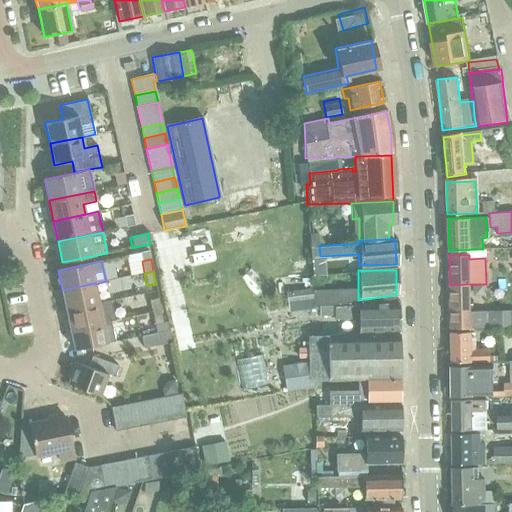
[(289,314),(313,311),(309,277),(284,281),(289,314)]
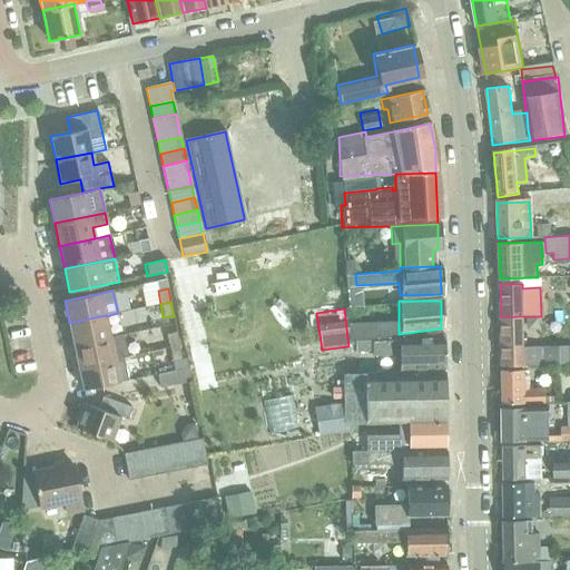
[(69,323),(74,345),(110,337),(106,316),(106,315),(69,323)]
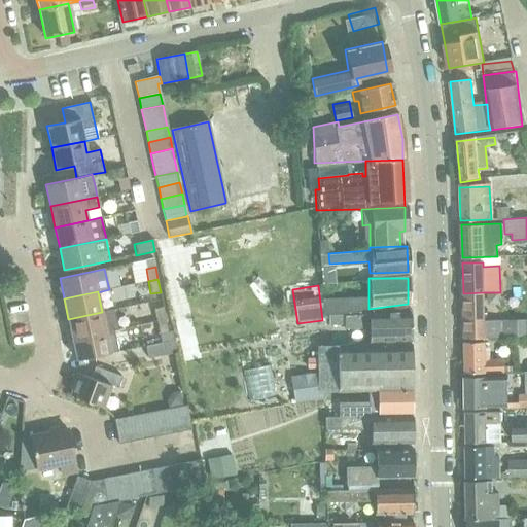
[(484,292),(463,293),(464,339),(526,336),(526,314),(525,315),(526,320),(485,321),(484,292)]
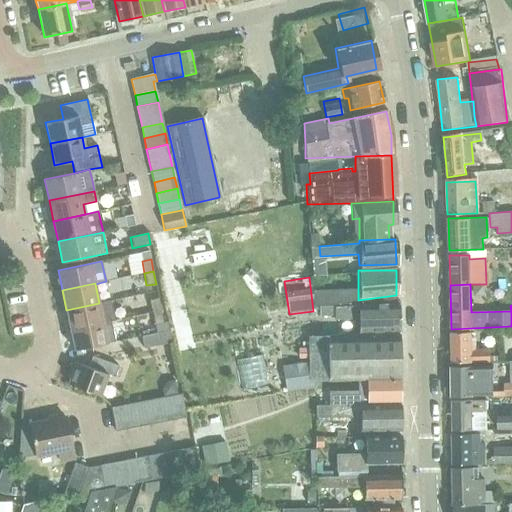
[(358,300),(358,290),(313,290),(314,308),(334,307),(358,306),(358,300)]
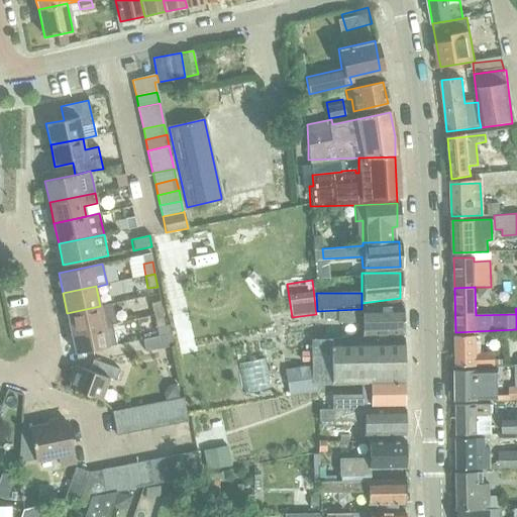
[(151,304),(153,315),(163,313),(161,302),(151,304)]
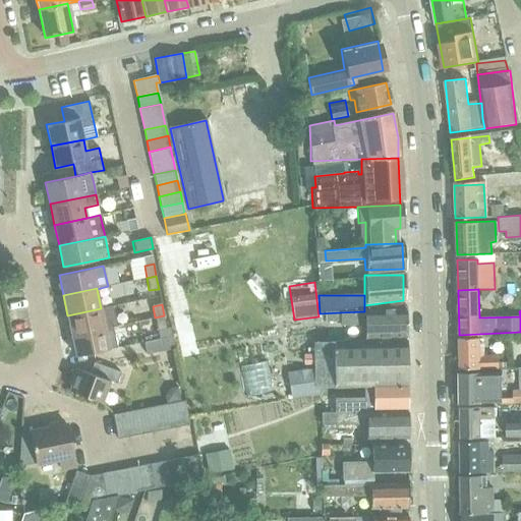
[(67,315),(71,335),(105,329),(117,326),(112,305),(101,308),(67,315)]
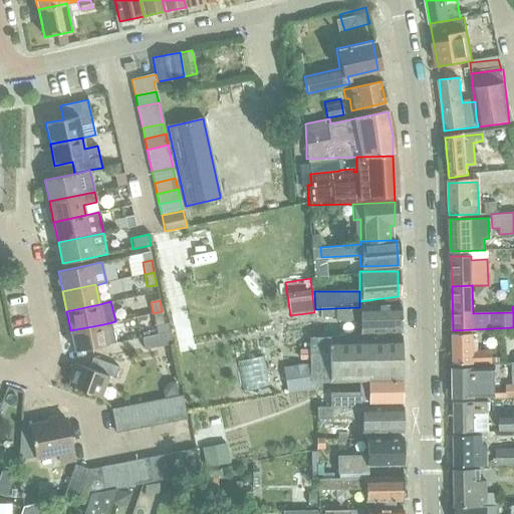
[(399,307),(359,307),(335,308),(335,321),(358,320),(358,333),(399,332),(399,307)]
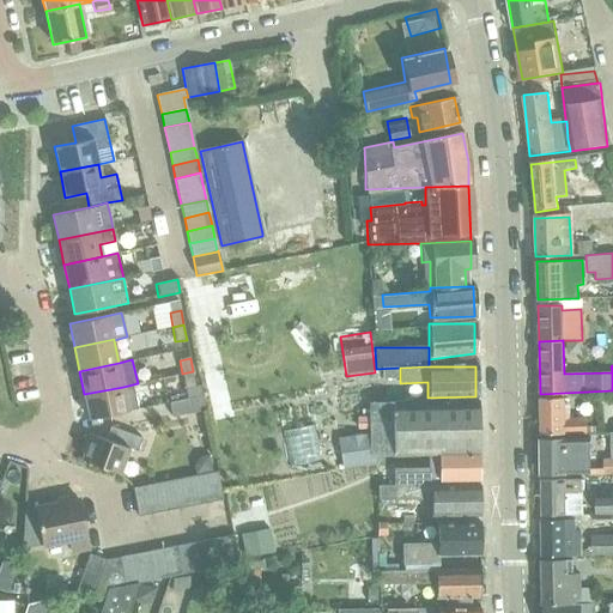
[(182,374),(188,399),(202,395),(200,386),(196,387),(193,371),(182,374)]
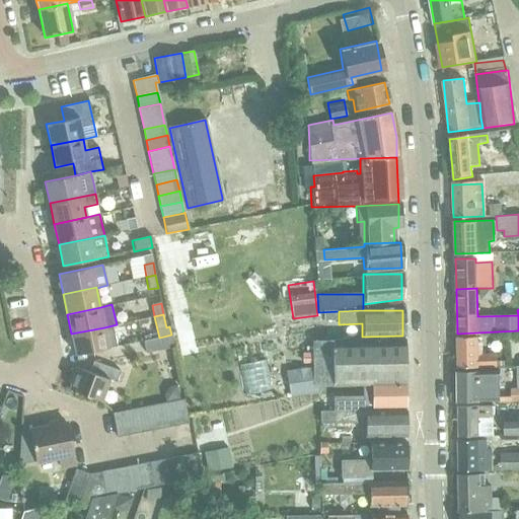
[(307,324),(309,338),(337,335),(336,322),(307,324)]
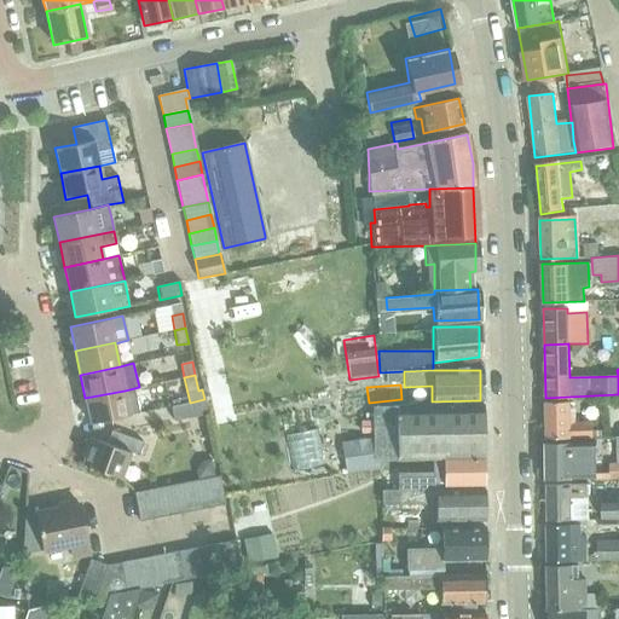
[(125,391),(85,398),(90,423),(129,415),(138,412),(133,388),(125,391)]
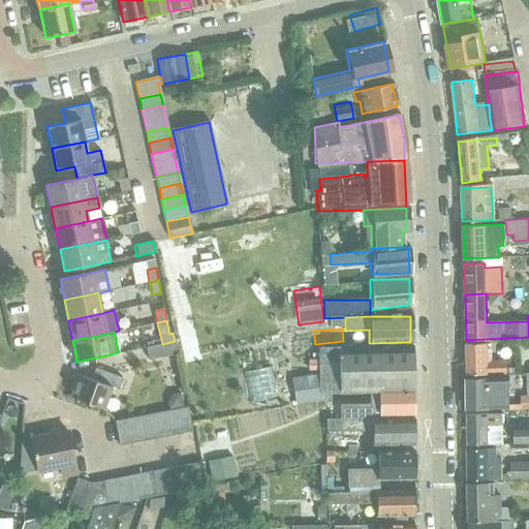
[(175,341),(162,344),(147,347),(149,360),(178,354),(175,341)]
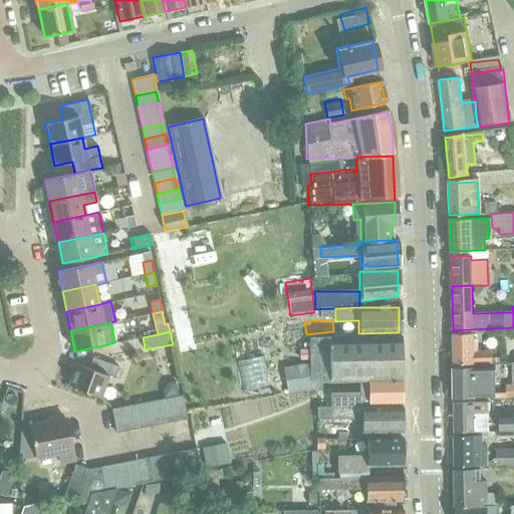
[(453,334),(454,364),(491,363),(491,352),(477,352),(477,348),(473,348),(473,334),(453,334)]
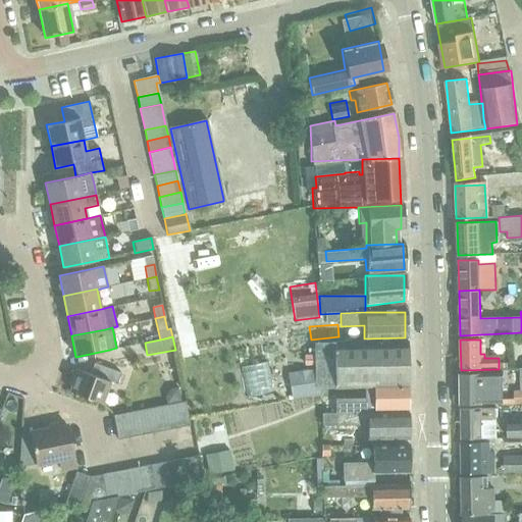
[(353,343),(314,344),(315,361),(301,361),(308,397),(322,396),(321,387),(363,386),(407,386),(406,342),(353,343)]
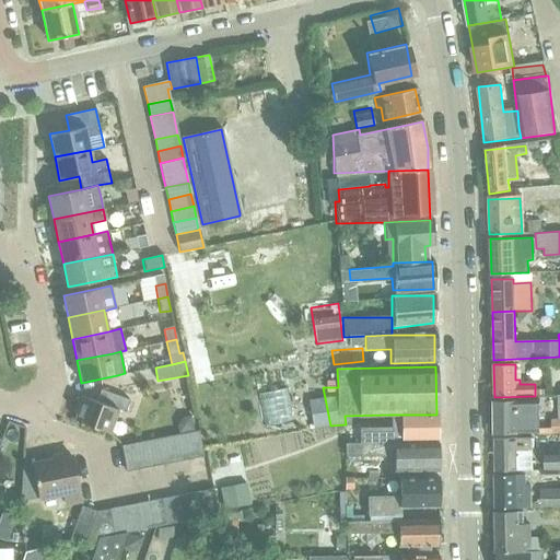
[(292,384),(265,385),(266,419),(293,418),(292,384)]
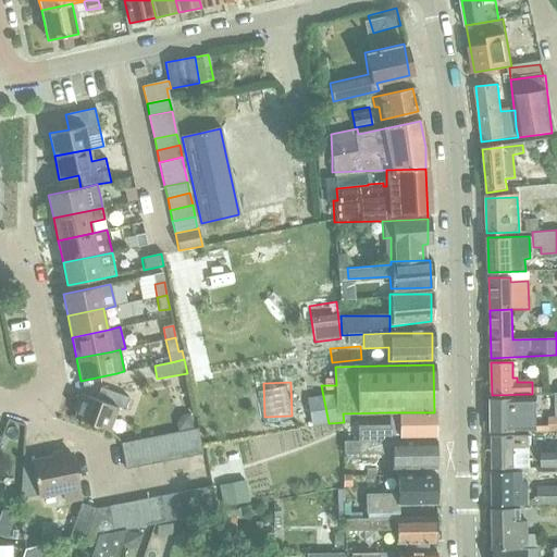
[(74,418),(109,430),(116,407),(124,410),(128,398),(100,387),(96,399),(83,394),(74,418)]
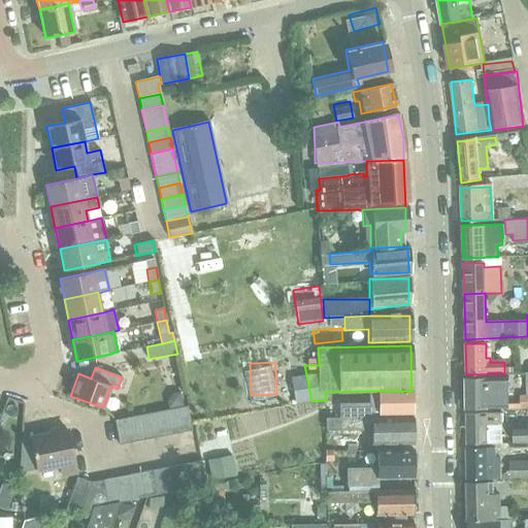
[(509,377),(492,377),(466,377),(467,409),(507,408),(510,408),(510,407),(508,407),(507,378),(509,378),(509,377)]
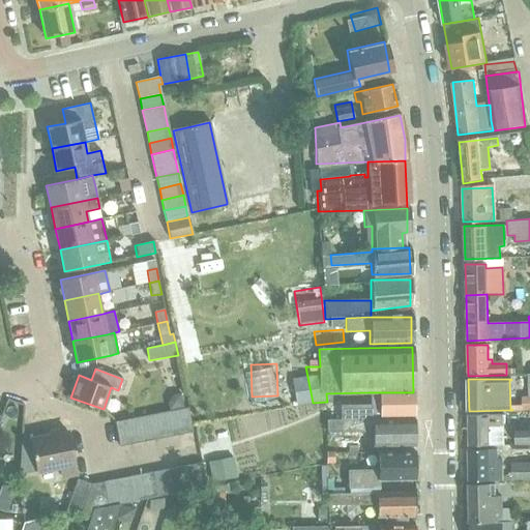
[(339,407),(339,421),(375,421),(375,415),(413,414),(413,392),(369,392),(369,406),(339,407)]
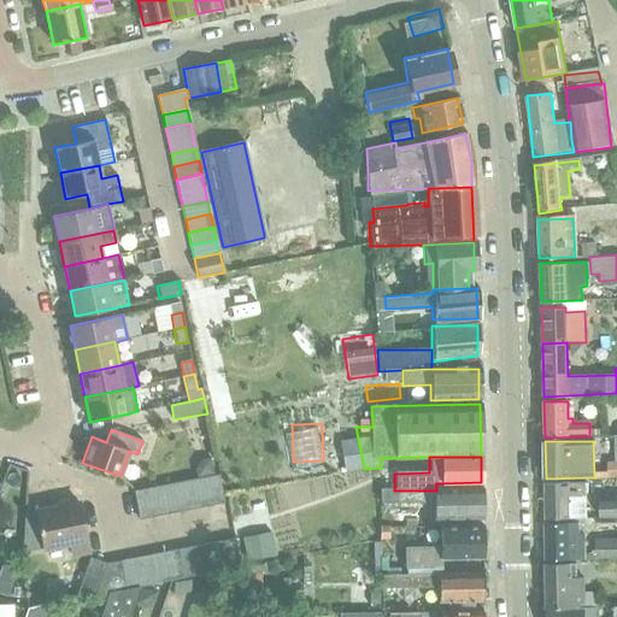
[(189,463),(192,480),(205,477),(218,474),(216,459),(189,463)]
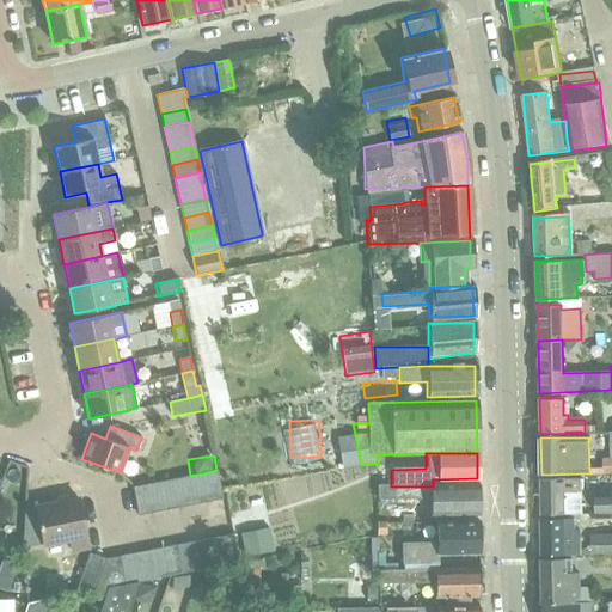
[(222,499),(216,470),(203,473),(208,501),(222,499)]
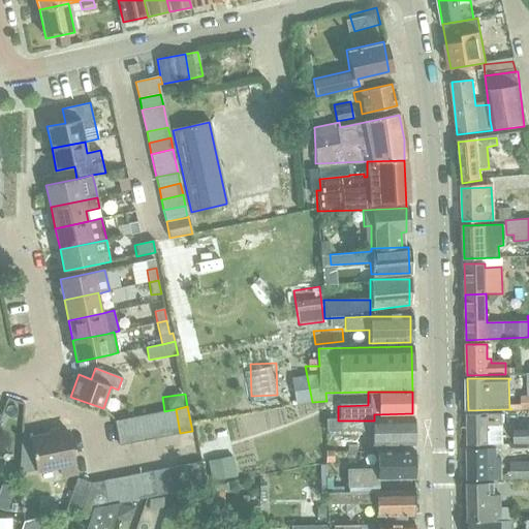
[(168,435),(180,433),(176,409),(164,411),(163,411),(168,435)]
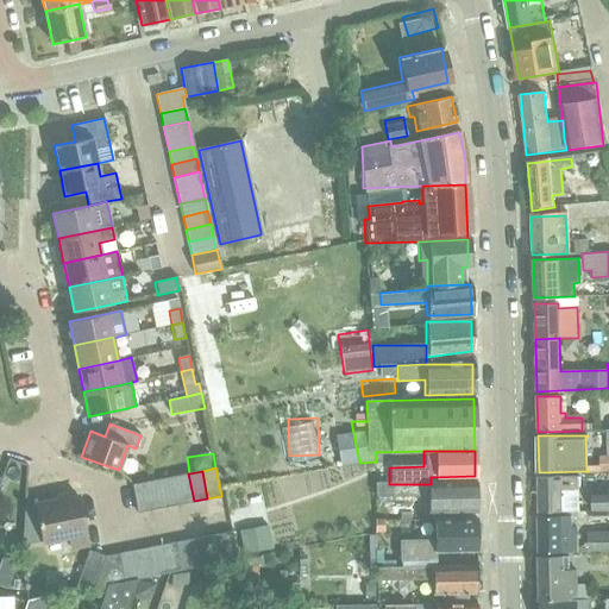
[(188,473),(174,476),(180,504),(194,501),(188,473)]
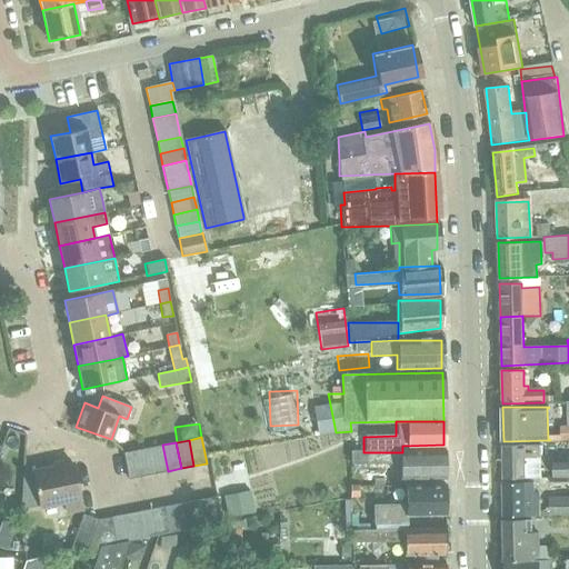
[(162,445),(149,448),(155,473),(168,471),(162,445)]
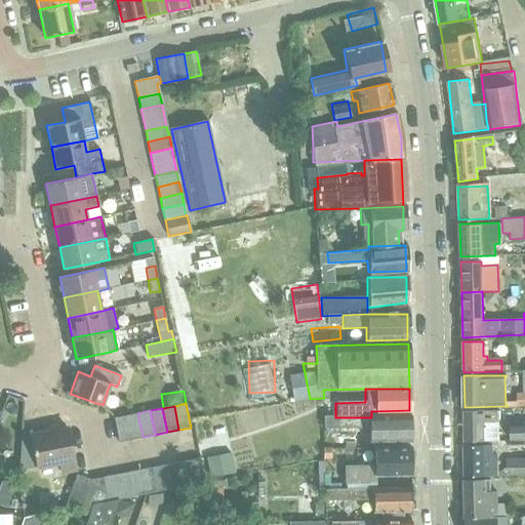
[(485,423),(498,423),(498,412),(465,412),(465,442),(485,442),(485,423)]
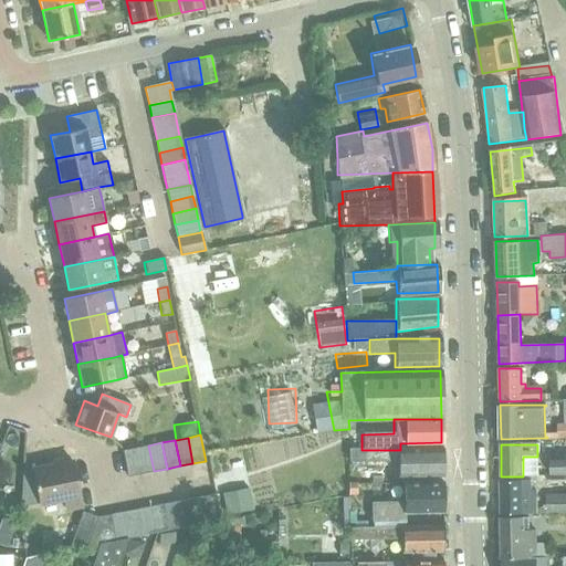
[(148,446),(135,448),(140,473),(154,471),(148,446)]
